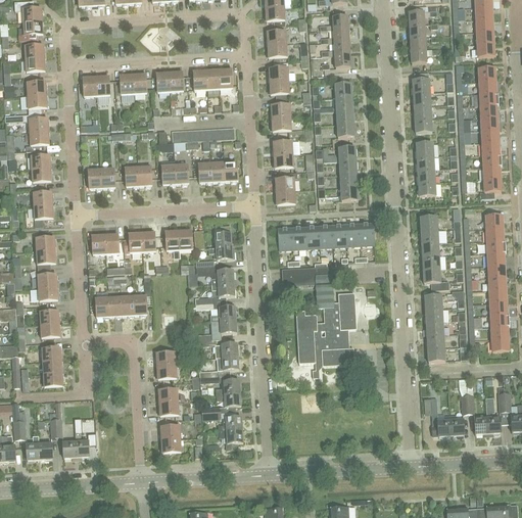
[(22,20),(42,19),(41,13),(42,13),(42,8),(41,8),(41,6),(33,7),(33,0),(13,0),(14,9),(21,9),(22,20)]
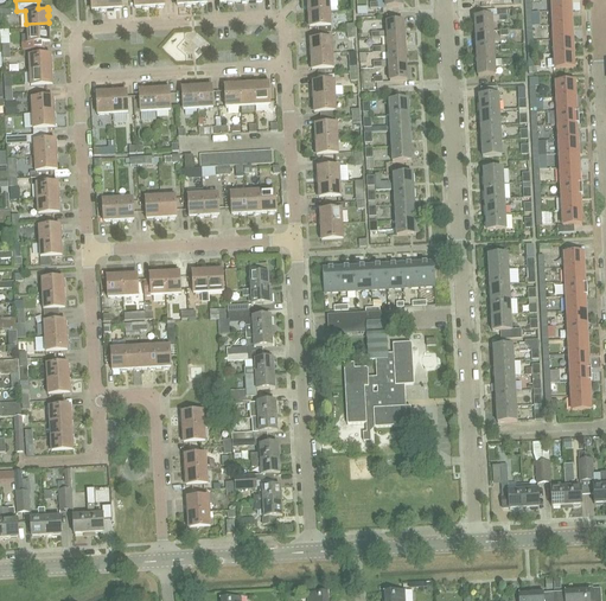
[(495,5),(495,11),(498,11),(498,17),(506,16),(506,10),(508,10),(508,5),(495,5)]
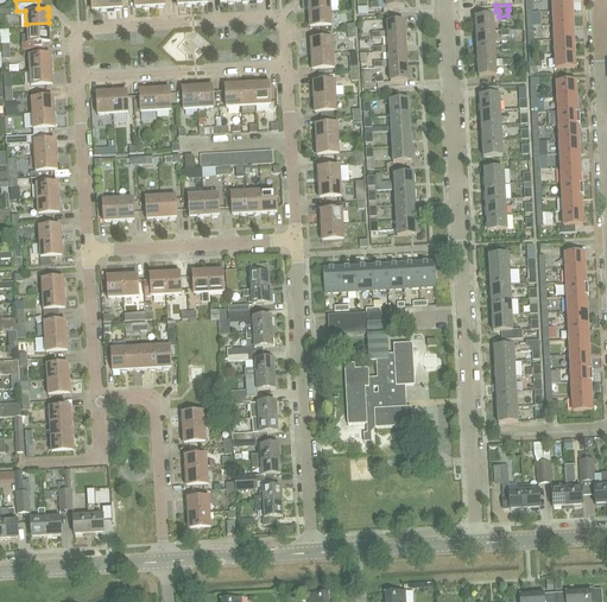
[(571,5),(551,6),(552,20),(571,19),(571,5)]
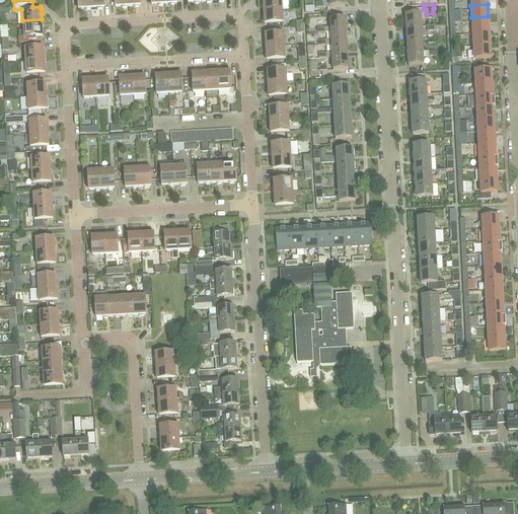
[(264,19),(271,19),(271,23),(283,23),(281,5),(263,6),(263,12),(262,12),(263,17),(264,19)]
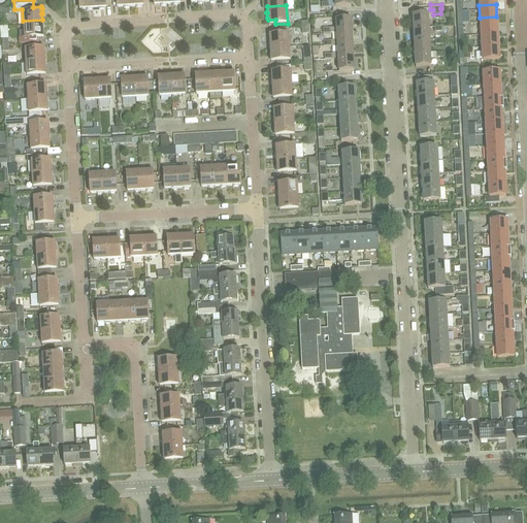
[(413,24),(428,23),(427,9),(412,10),(413,24)]
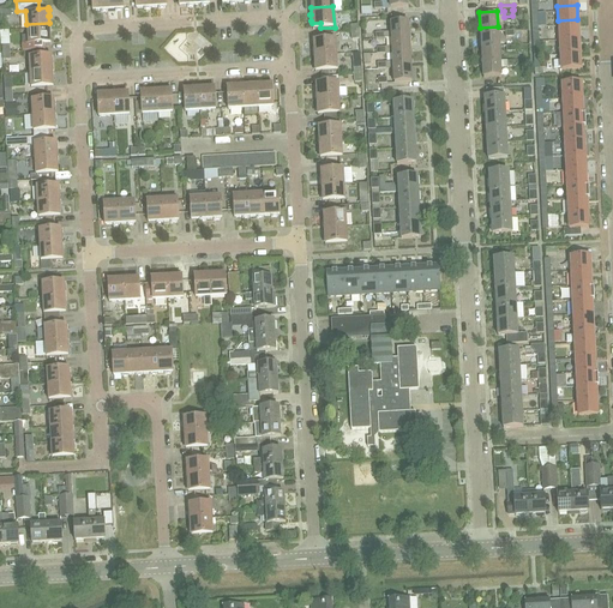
[(407,16),(390,17),(390,32),(408,31),(407,16)]
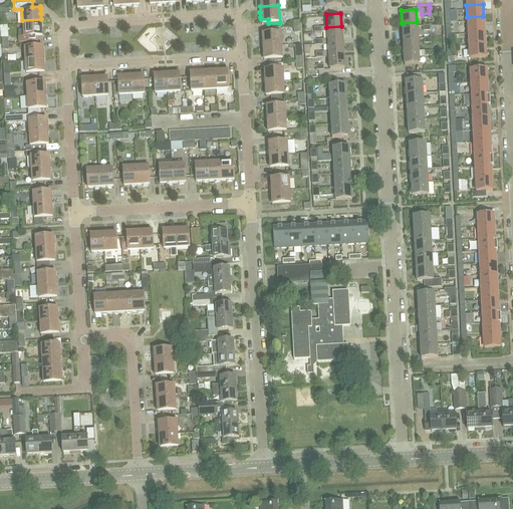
[(483,16),(467,17),(468,29),(484,28),(483,16)]
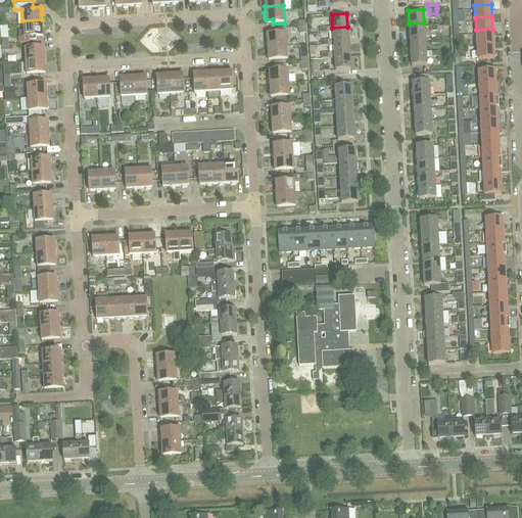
[(42,19),(22,20),(22,26),(17,26),(18,39),(37,38),(37,33),(42,33),(42,26),(43,26),(43,20),(42,20),(42,19)]
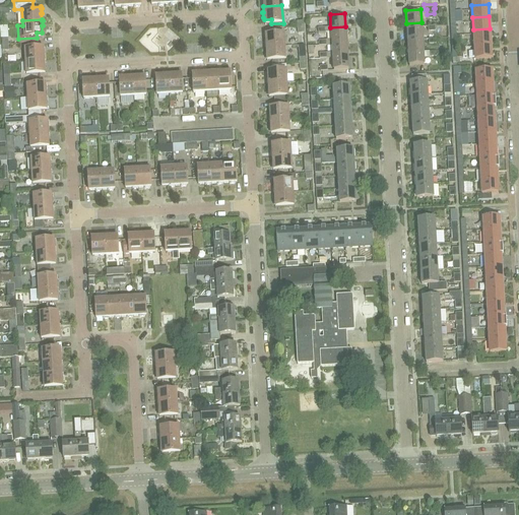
[(407,36),(423,35),(422,22),(406,23),(407,36)]
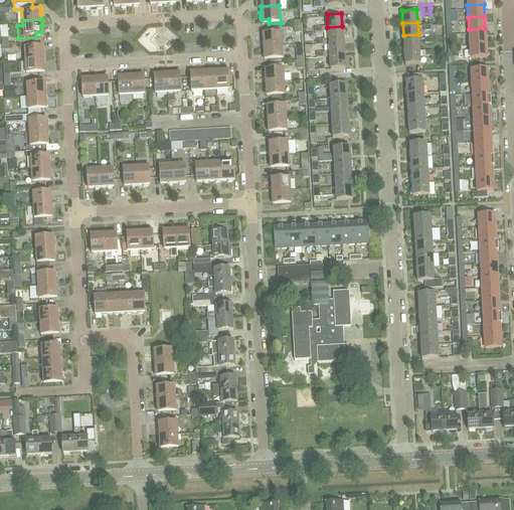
[(327,27),(328,27),(328,39),(343,38),(342,26),(327,27)]
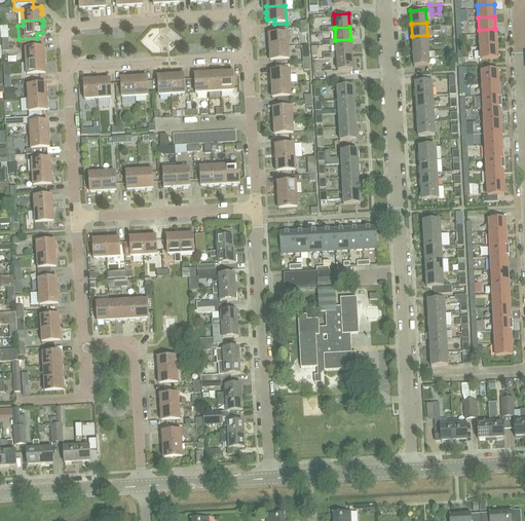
[(268,43),(288,42),(287,29),(267,30),(268,37),(267,37),(267,42),(268,42),(268,43)]
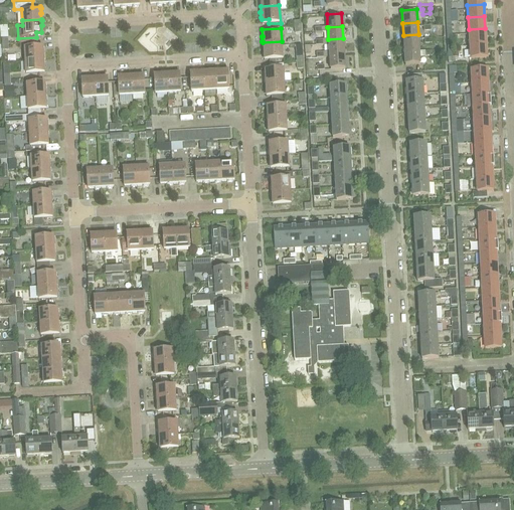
[(485,28),(469,29),(469,41),(485,40),(485,28)]
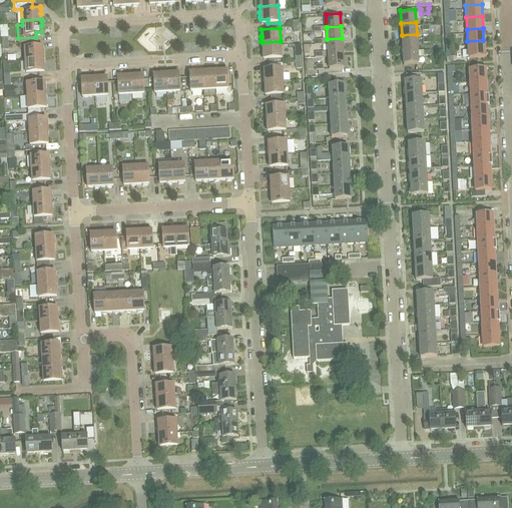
[(417,34),(402,35),(403,47),(417,46),(417,34)]
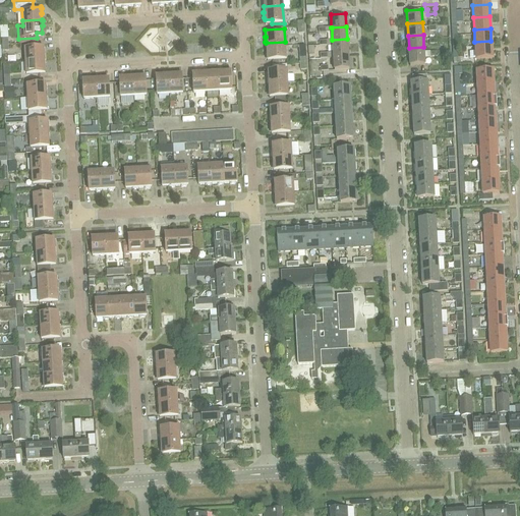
[(332,40),(332,41),(333,52),(347,52),(347,39),(332,40)]
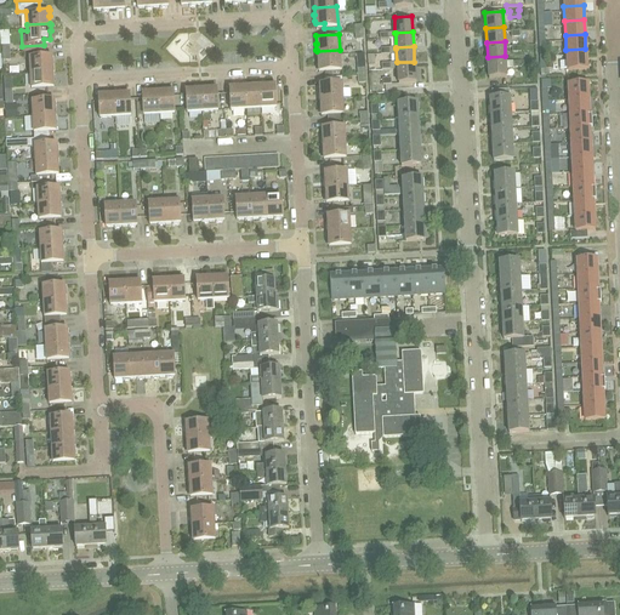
[(585,49),(566,50),(567,64),(586,63),(585,49)]
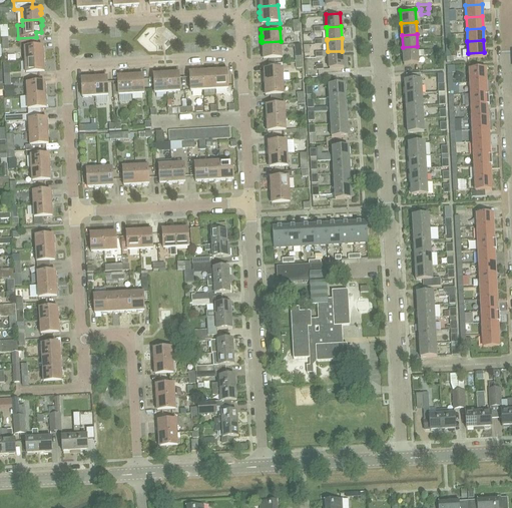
[(281,41),(262,42),(262,48),(261,48),(262,53),(263,55),(281,54),(281,41)]
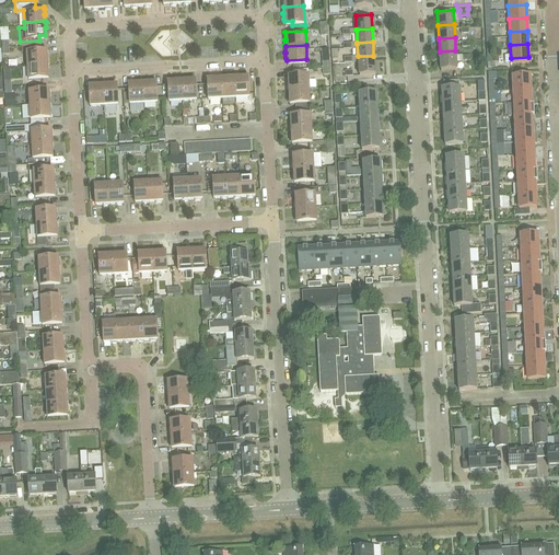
[(26,61),(47,60),(46,54),(47,54),(47,48),(46,48),(46,46),(25,47),(26,61)]
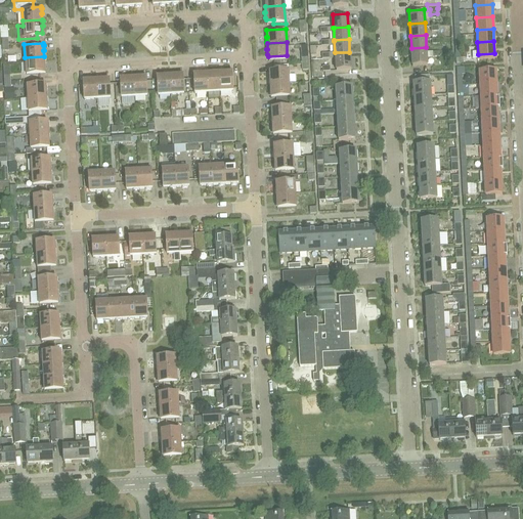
[(426,47),(411,48),(411,61),(427,60),(426,47)]
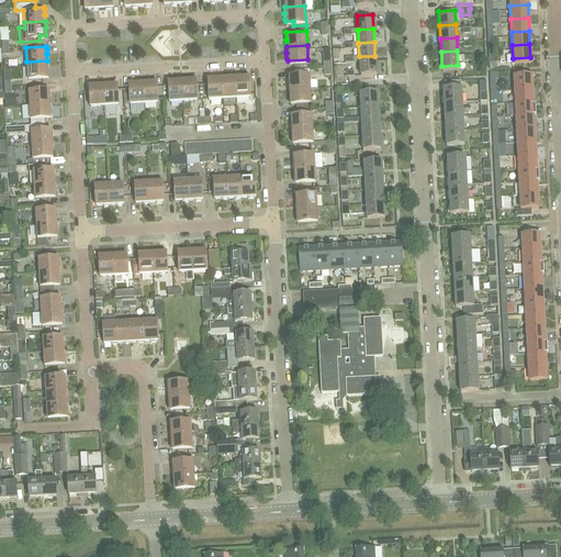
[(376,69),(374,56),(359,56),(359,57),(360,70),(376,69)]
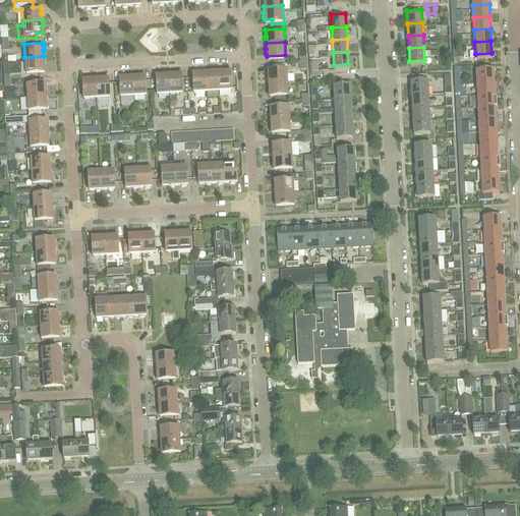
[(44,56),(24,57),(25,70),(44,69),(44,62),(45,62),(45,57),(44,57),(44,56)]
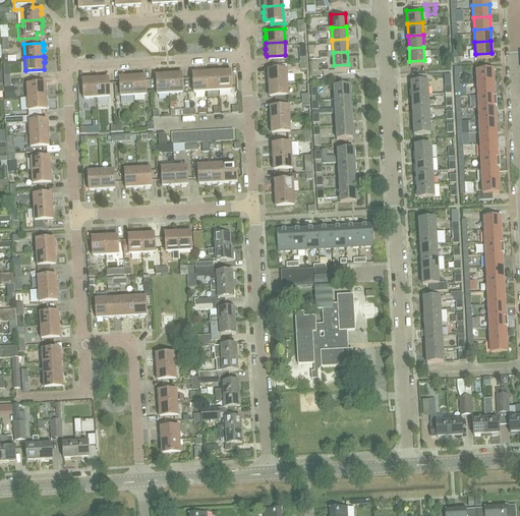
[(268,79),(287,78),(286,65),(267,66),(268,73),(267,73),(267,78),(268,78),(268,79)]
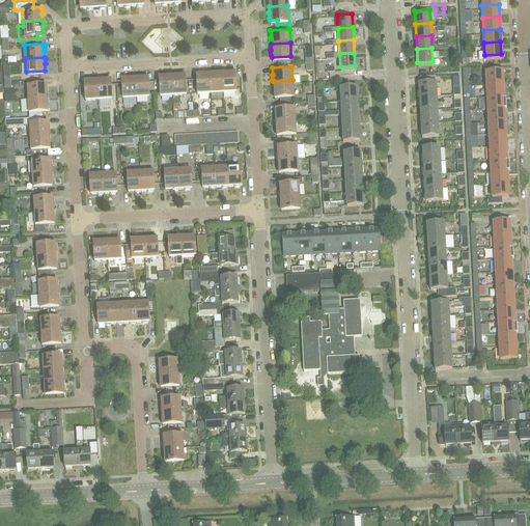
[(485,80),(502,79),(501,66),(484,66),(485,80)]
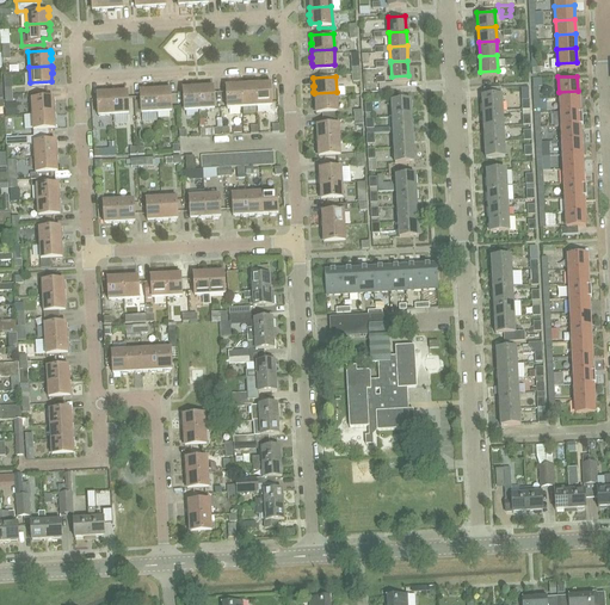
[(254,80),(256,102),(271,100),(270,79),(262,79),(262,78),(256,79),(254,80)]
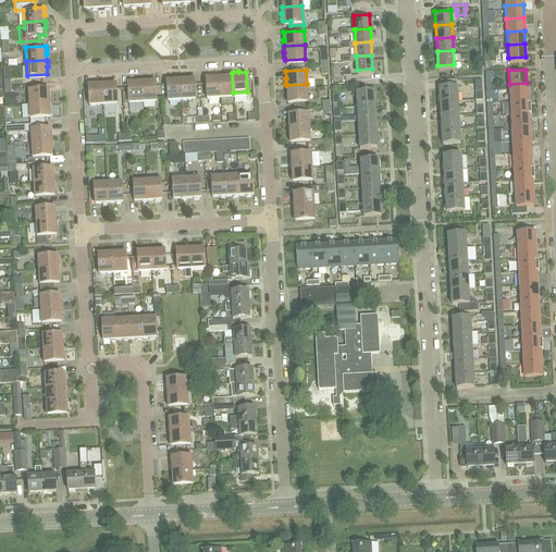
[(220,94),(233,93),(232,73),(225,73),(225,72),(220,72),(220,73),(219,73),(220,94)]
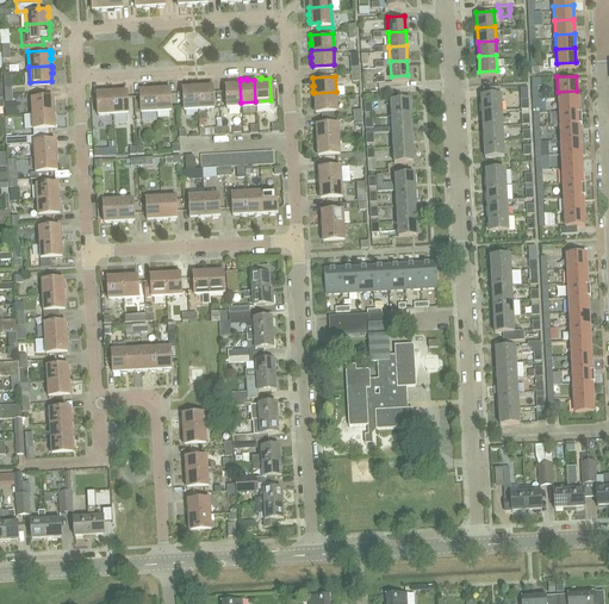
[(225,104),(241,103),(240,80),(232,81),(232,80),(227,80),(227,81),(224,81),(225,104)]
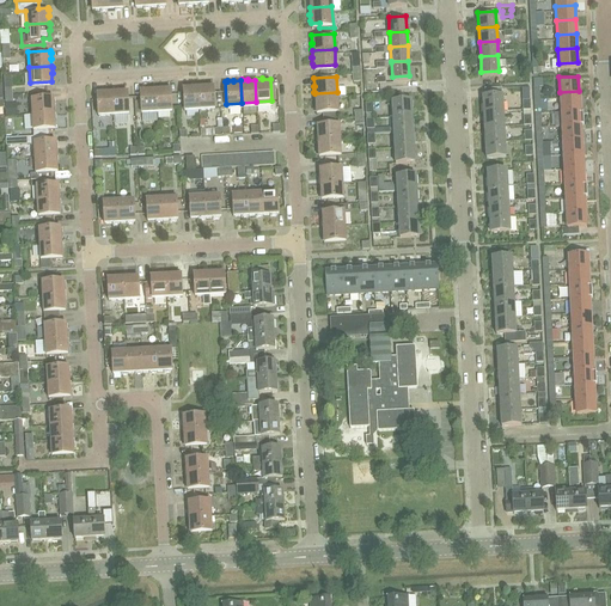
[(197,83),(199,105),(214,104),(213,83),(205,83),(205,81),(199,81),(199,83),(197,83)]
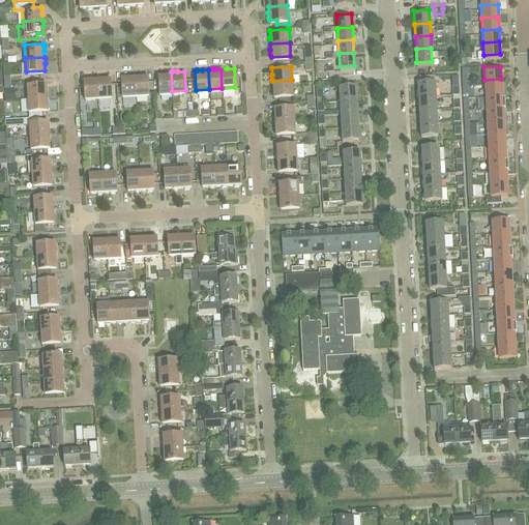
[(172,91),(171,71),(165,73),(165,71),(159,71),(159,73),(157,73),(158,92),(172,91)]
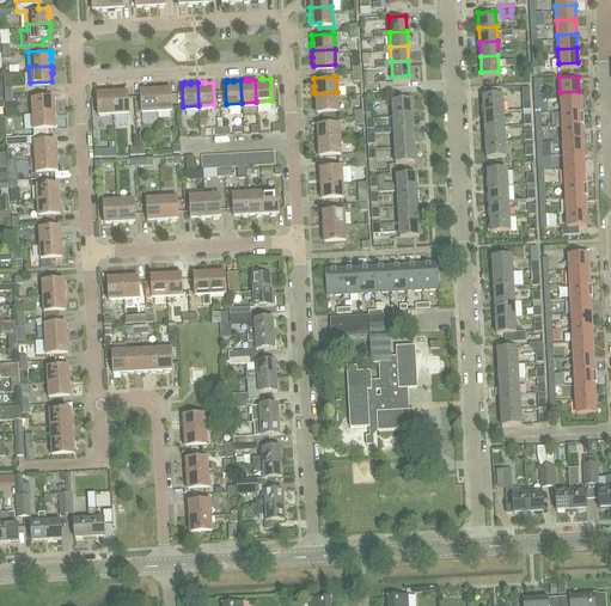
[(156,85),(154,85),(156,108),(171,106),(170,85),(162,85),(162,84),(156,84),(156,85)]
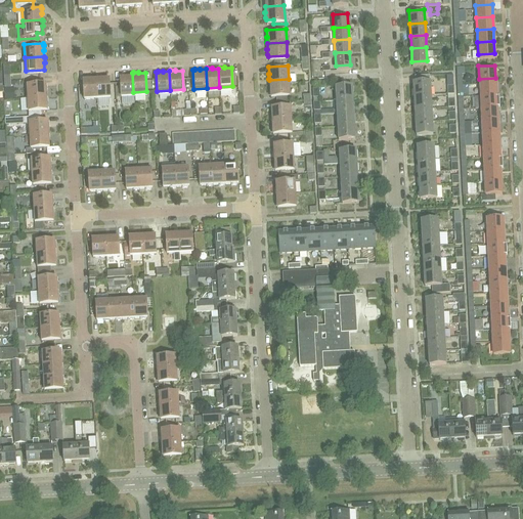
[(120,93),(133,92),(132,73),(126,74),(126,73),(121,73),(121,74),(119,74),(120,93)]
